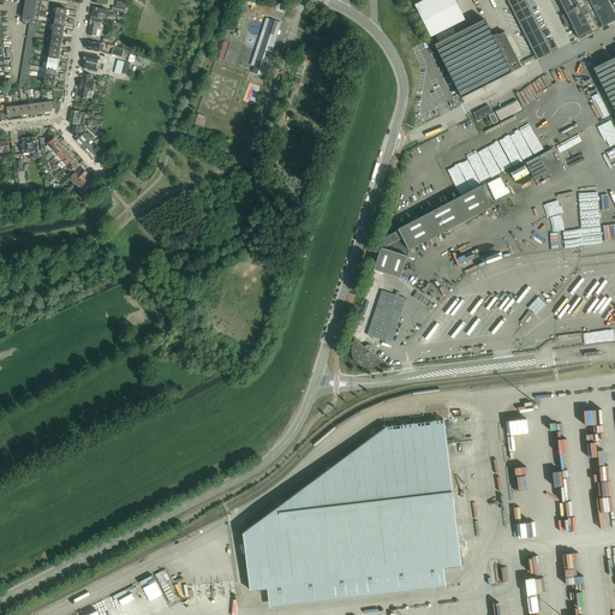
[(37,25),(41,0),(25,0),(25,4),(27,4),(24,18),(23,18),(22,23),(30,24),(37,25)]
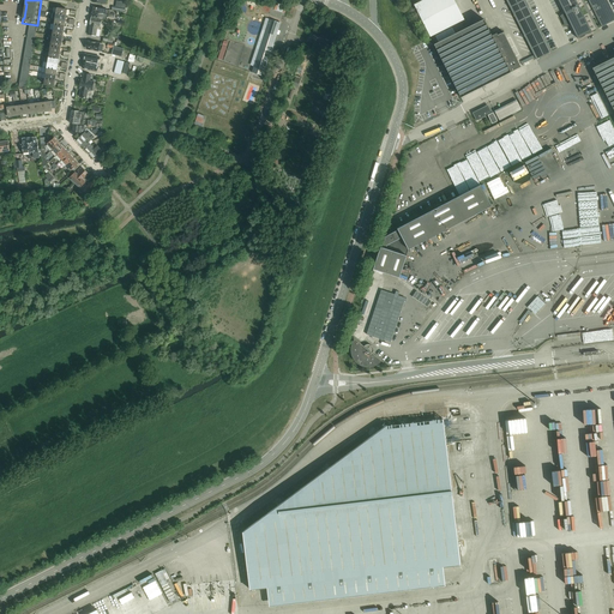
[(125,13),(127,0),(121,0),(121,2),(116,1),(114,7),(110,7),(109,11),(125,13)]
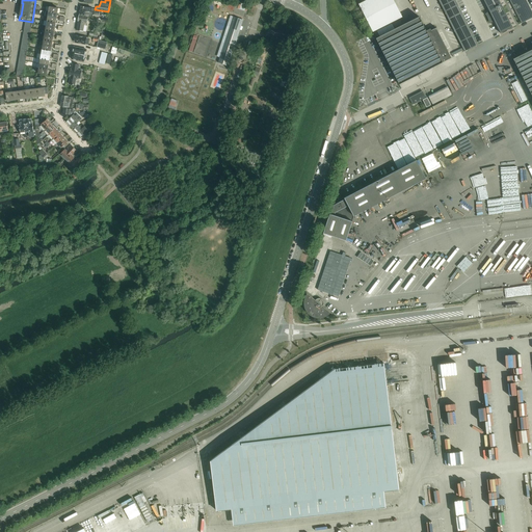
[(367,0),(360,4),(358,4),(373,31),(373,32),(402,18),(393,0),(367,0)]
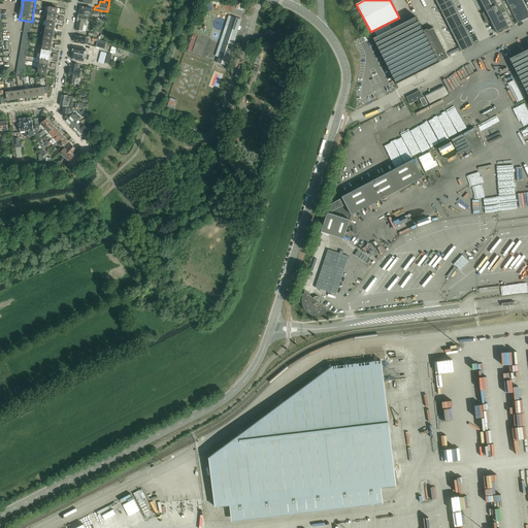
[(435,0),(461,52),(474,44),(451,0),(435,0)]
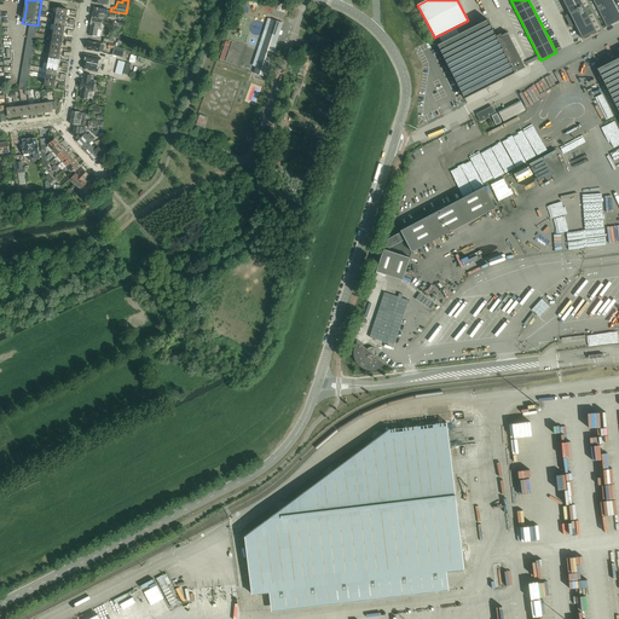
[(562,0),(571,17),(568,18),(571,22),(573,22),(583,39),(596,32),(579,0),(562,0)]
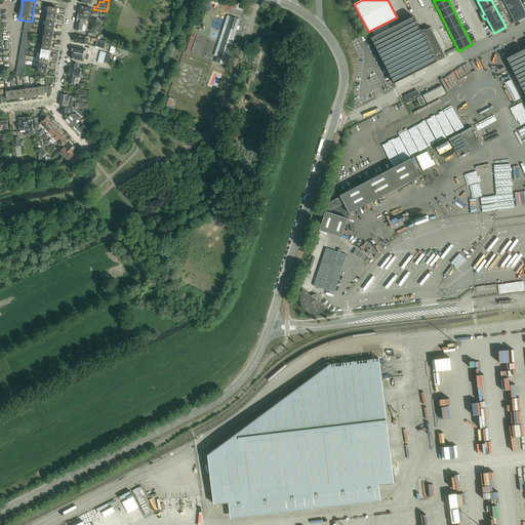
[(503,0),(512,16),(515,23),(524,17),(524,11),(519,0),(503,0)]
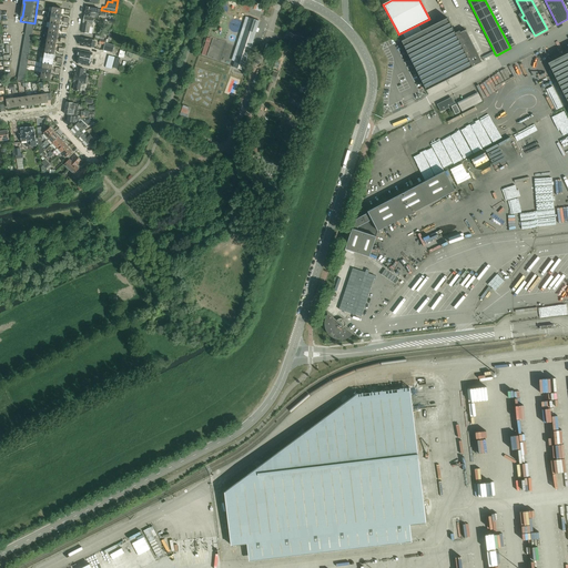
[(265,7),(256,3),(255,4),(254,9),(263,12),(265,7)]
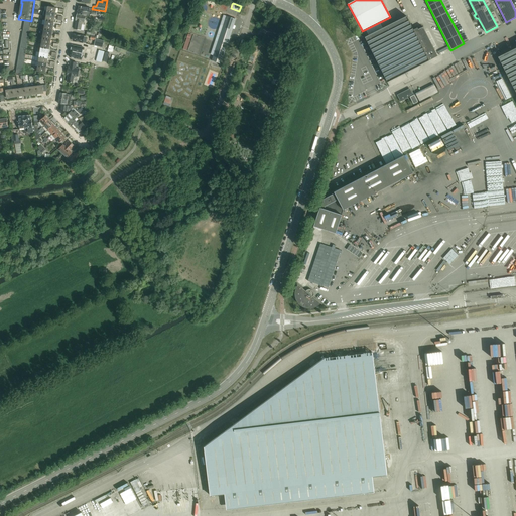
[(97,15),(97,12),(92,11),(92,10),(90,10),(90,8),(79,7),(78,14),(90,16),(90,14),(92,15),(92,14),(97,15)]
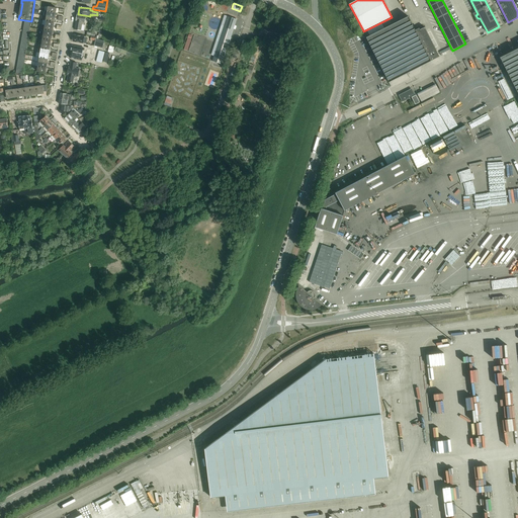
[(222,65),(237,19),(228,16),(212,62),(222,65)]
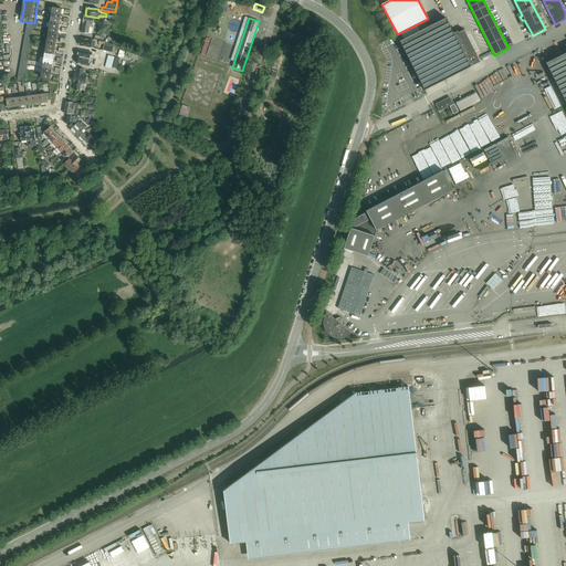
[(480,62),(464,30),(459,33),(458,31),(453,33),(447,19),(401,42),(425,90),(480,62)]
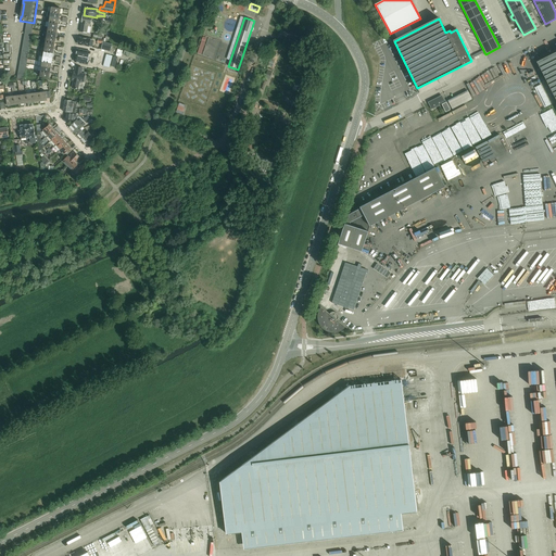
[(87,34),(88,27),(90,27),(91,24),(83,23),(80,33),(87,34)]
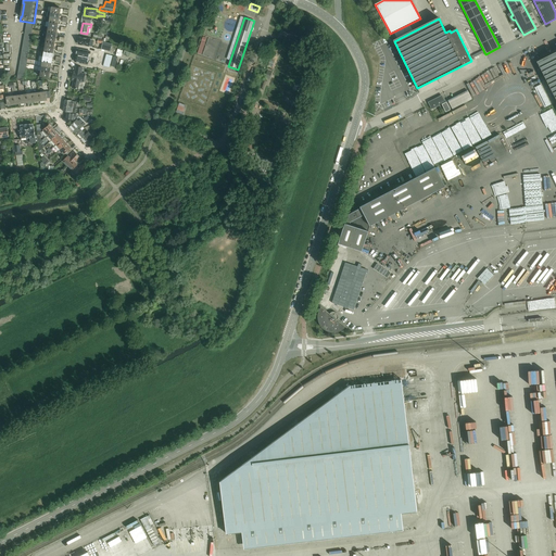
[(300,33),(282,27),(280,35),(297,40),(298,39),(299,39),(301,35),(299,34),(300,33)]
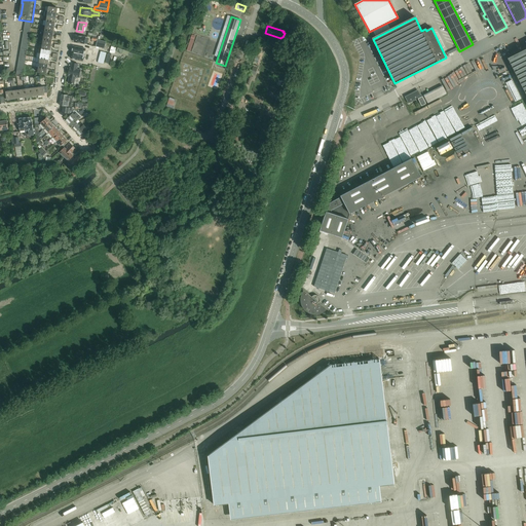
[(98,40),(96,47),(105,49),(106,42),(101,40),(98,40)]
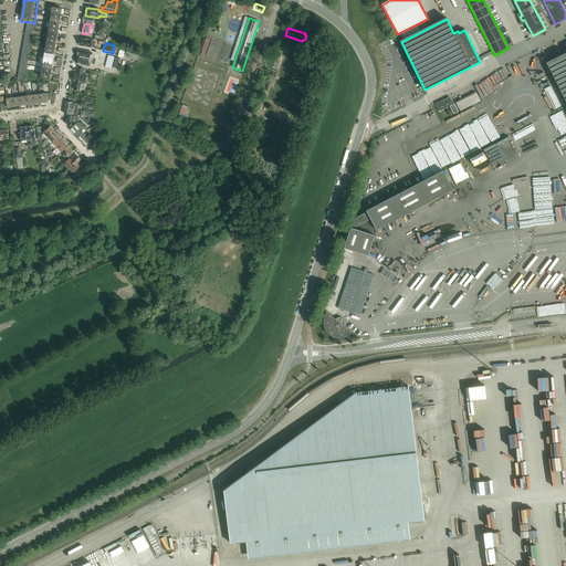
[(77,54),(77,56),(79,58),(91,60),(92,53),(79,50),(77,54)]
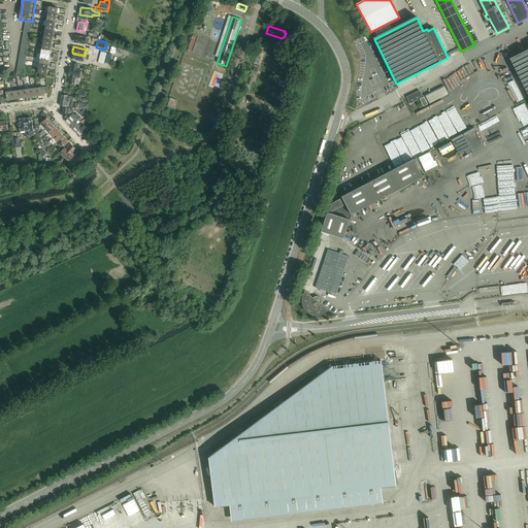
[(527,50),(509,59),(527,95),(527,50)]
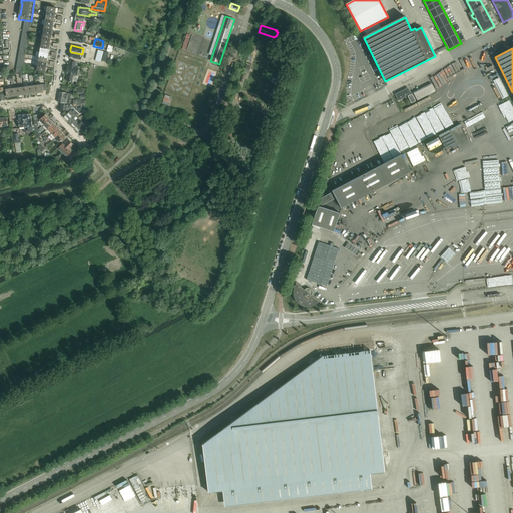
[(101,63),(104,52),(98,50),(95,61),(101,63)]
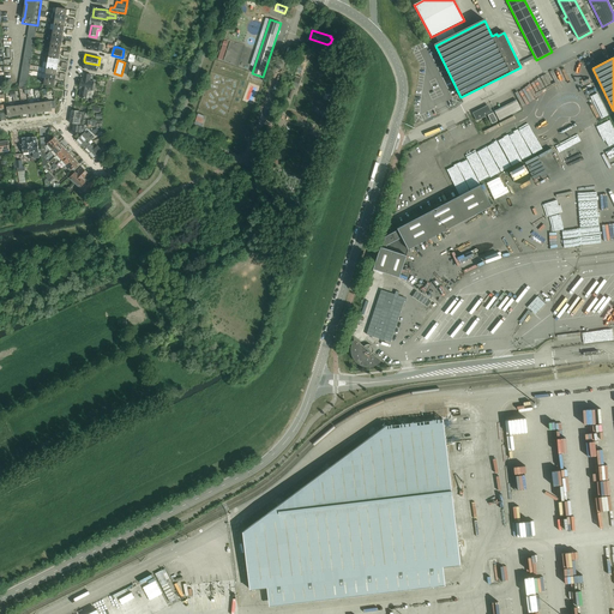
[(84,64),(83,68),(97,72),(98,65),(85,62),(84,61),(84,64)]
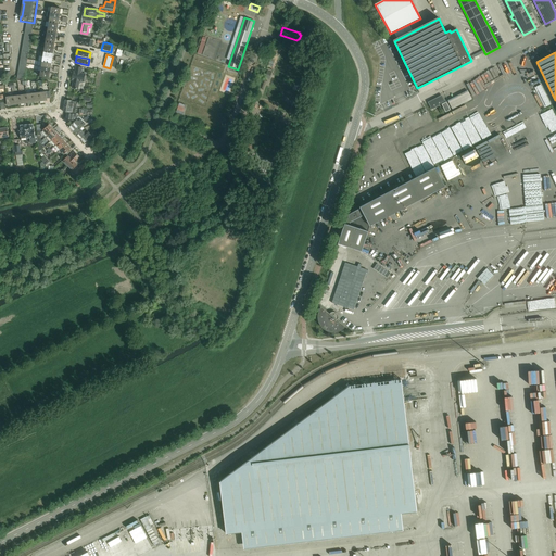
[(84,83),(86,74),(81,73),(83,68),(76,66),(75,72),(74,72),(73,77),(74,78),(73,80),(74,80),(72,88),(76,89),(77,89),(78,89),(80,81),(84,83)]
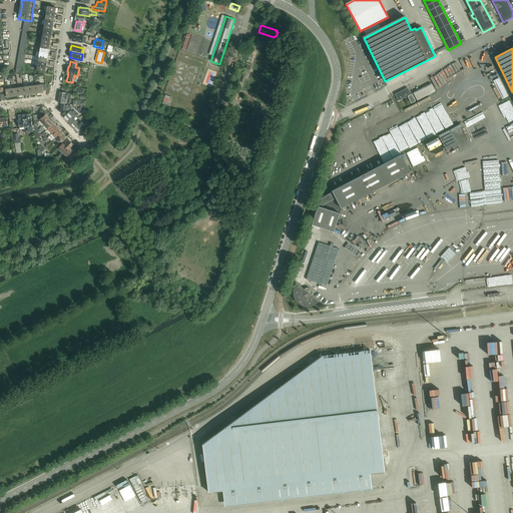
[(432,83),(413,93),(417,101),(436,91),(432,83)]
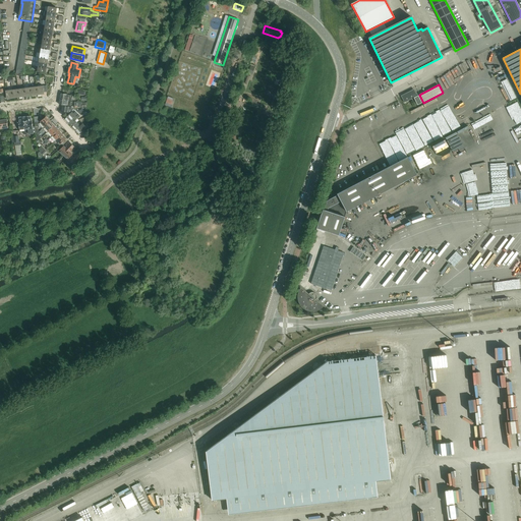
[(406,94),(401,96),(404,103),(412,99),(412,98),(417,96),(415,92),(407,96),(406,94)]
